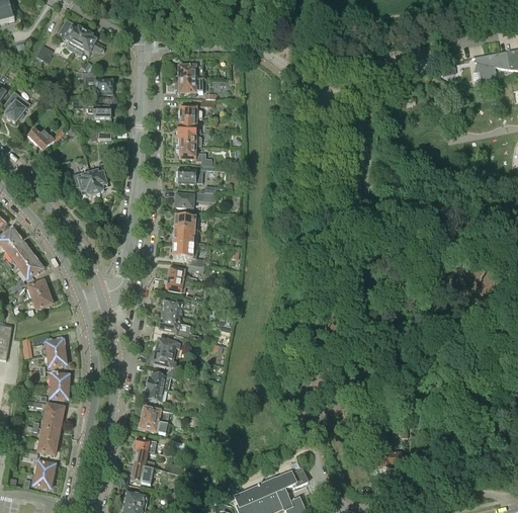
[(0,0),(0,20),(14,17),(9,0),(0,0)]
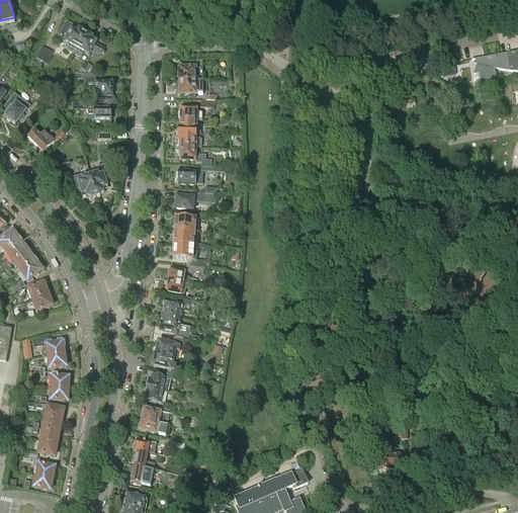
[(73,51),(85,28),(66,17),(58,33),(70,40),(66,47),(73,51)]
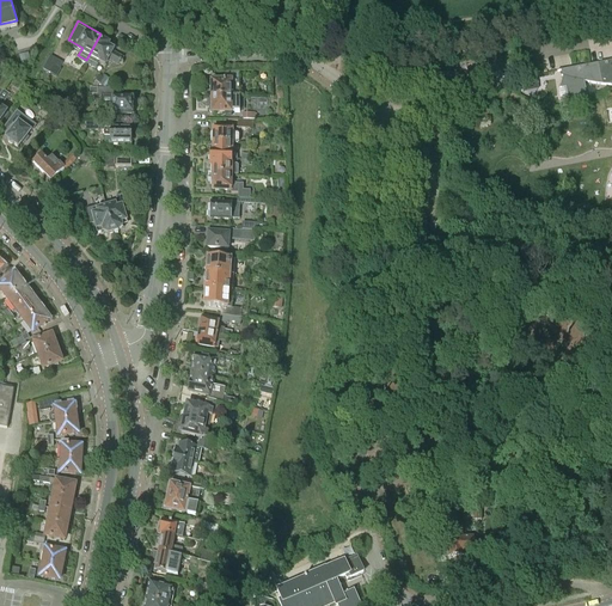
[(101,34),(86,60),(95,65),(99,57),(105,61),(109,55),(118,60),(122,53),(114,47),(115,44),(109,41),(110,38),(101,34)]
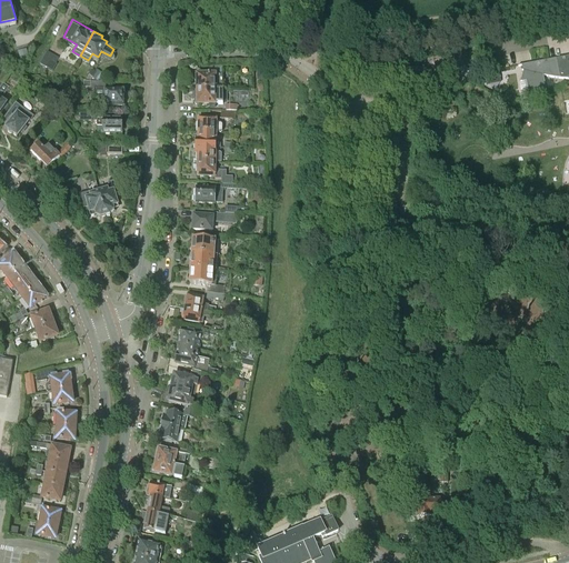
[(40,60),(47,63),(52,67),(57,59),(56,59),(58,53),(47,47),(40,60)]
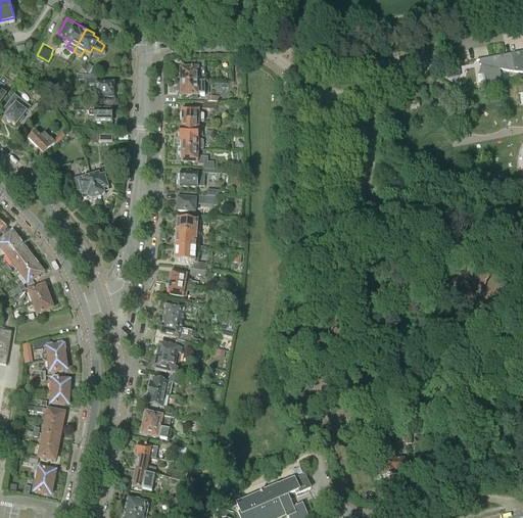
[(483,61),(478,72),(483,71),(485,82),(502,79),(500,65),(512,67),(518,68),(522,68),(522,67),(520,67),(522,62),(522,47),(506,50),(476,56),(477,56),(480,60),(483,61)]
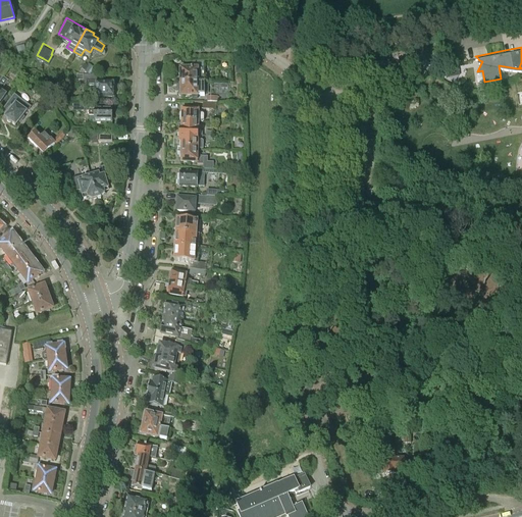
[(88,68),(90,69),(94,63),(90,60),(88,62),(84,60),(82,64),(80,66),(83,69),(85,67),(87,69),(88,68)]
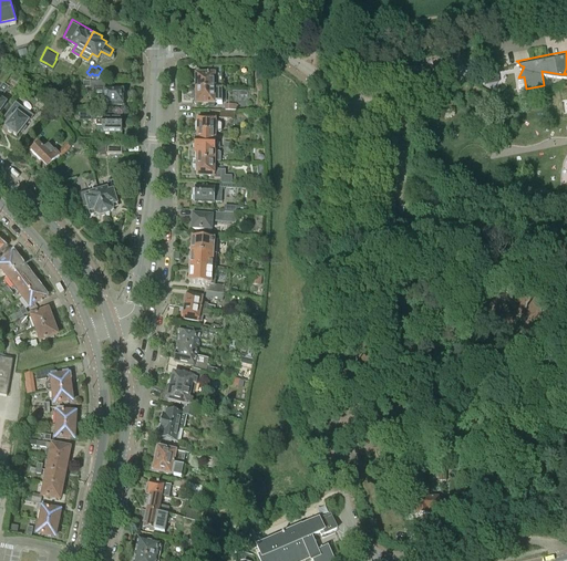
[(487,80),(496,78),(495,75),(497,75),(496,69),(485,71),(487,80)]
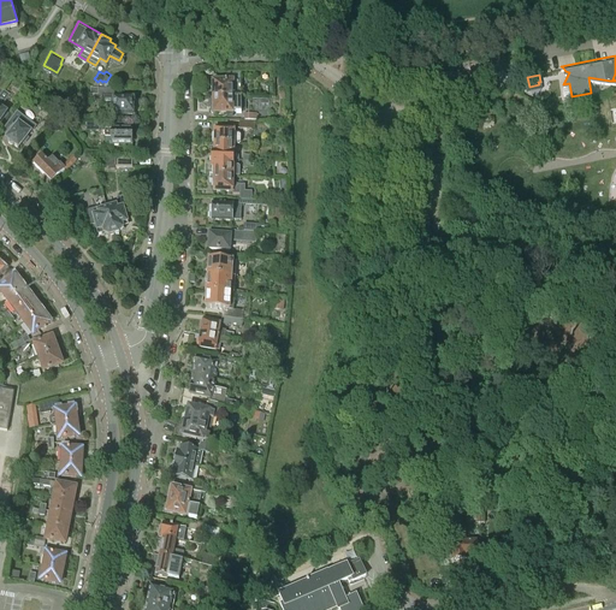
[(213,93),(234,93),(241,92),(241,76),(213,76),(213,93)]
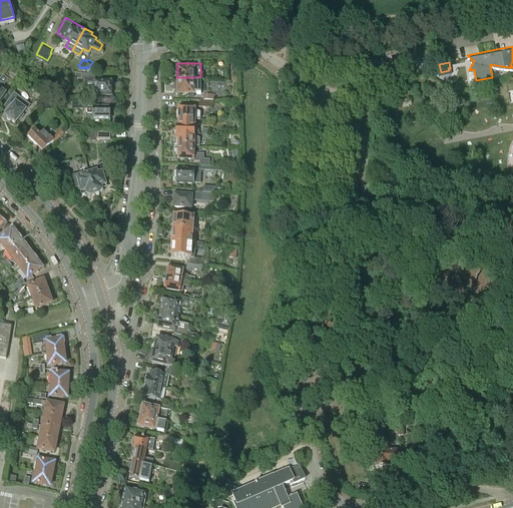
[(94,75),(84,75),(84,84),(89,84),(89,92),(94,92),(94,91),(111,91),(111,78),(94,77),(94,75)]
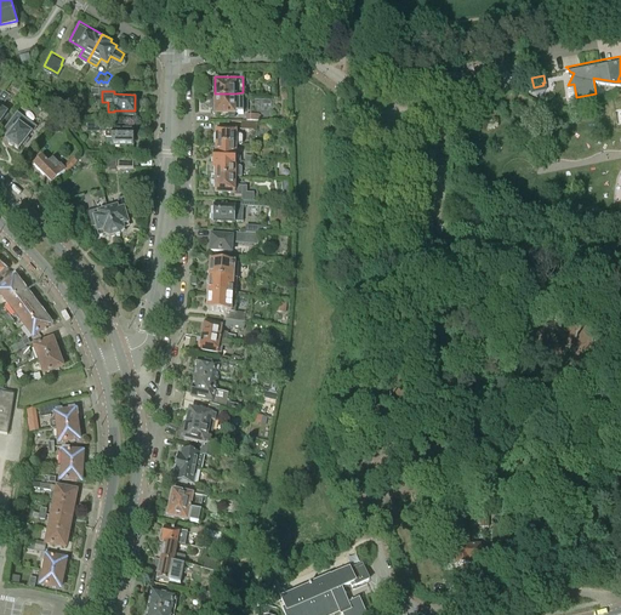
[(243,110),(243,92),(235,94),(215,94),(215,110),(243,110)]
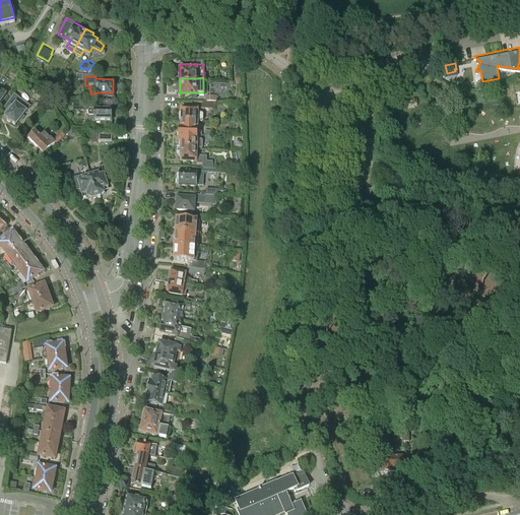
[(5,114),(6,115),(6,117),(8,118),(10,118),(15,121),(28,105),(18,97),(5,114)]
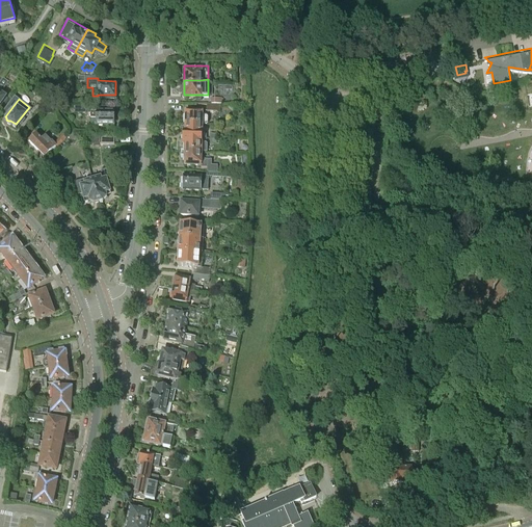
[(207,100),(207,103),(206,108),(214,108),(214,107),(219,107),(220,100),(207,100)]
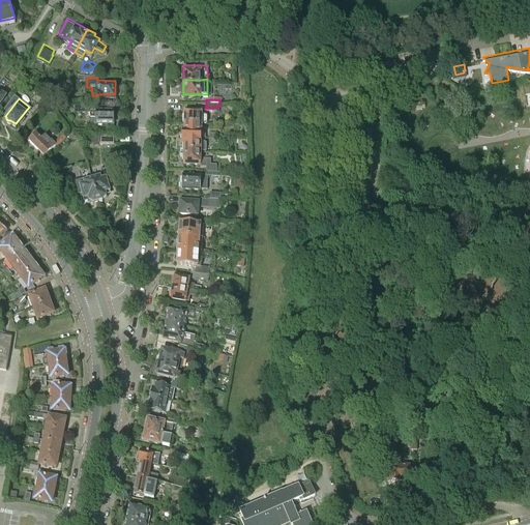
[(114,107),(96,107),(96,101),(74,101),(74,108),(90,108),(90,114),(95,114),(95,119),(114,119),(116,117),(116,114),(114,113),(114,107)]
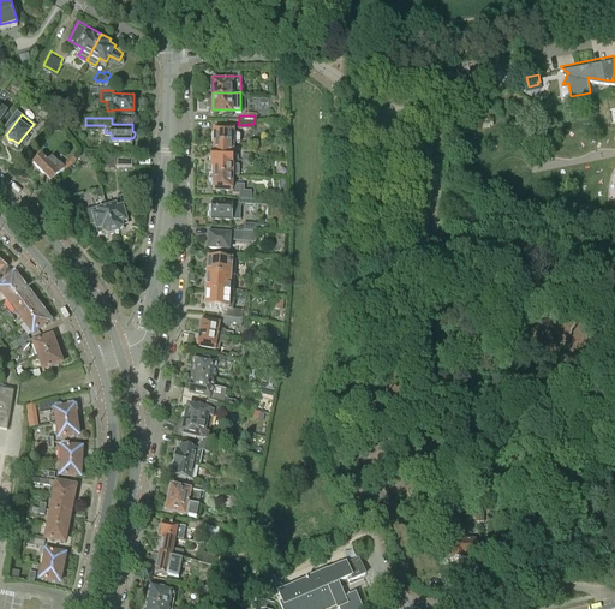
[(214,141),(233,141),(233,139),(238,139),(239,137),(239,130),(238,129),(233,129),(233,124),(214,124),(214,141)]
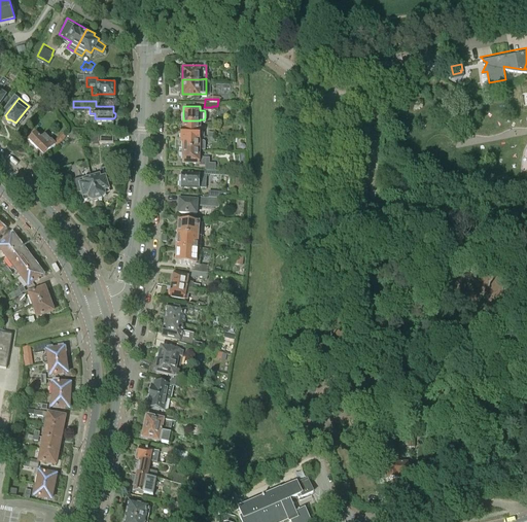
[(200,120),(183,120),(183,126),(181,126),(180,132),(200,133),(204,133),(204,129),(203,127),(200,127),(200,120)]
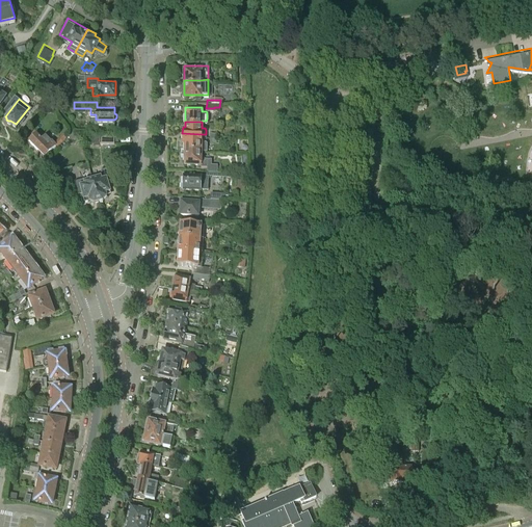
[(56,141),(54,140),(46,131),(42,135),(36,130),(34,132),(32,131),(30,134),(30,136),(29,137),(38,148),(36,150),(42,155),(56,141)]
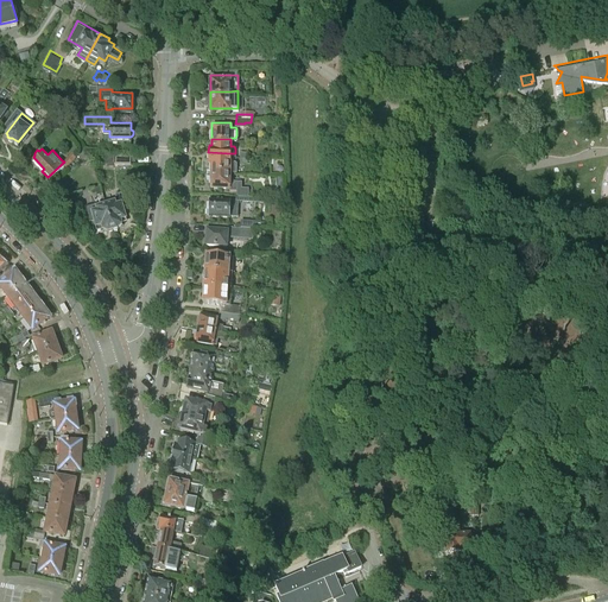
[(62,160),(64,162),(65,164),(76,153),(71,150),(62,160)]
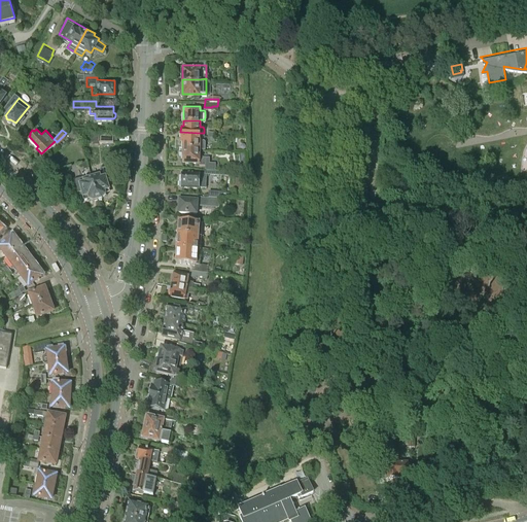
[(200,133),(180,132),(180,139),(183,139),(182,146),(200,146),(205,146),(205,138),(204,137),(200,137),(200,133)]
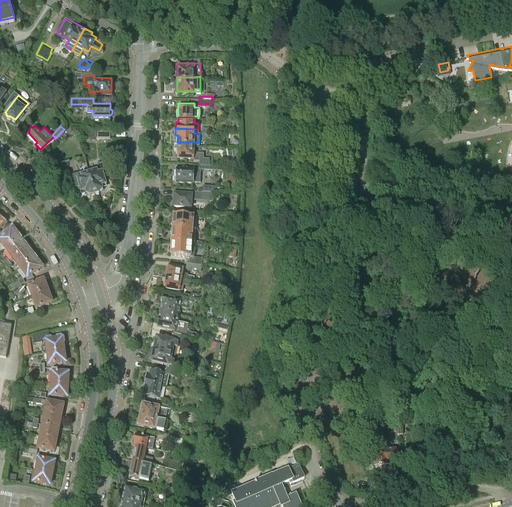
[(203,149),(193,149),(194,142),(177,142),(177,155),(193,155),(193,157),(199,157),(199,161),(209,162),(209,155),(203,155),(203,149)]
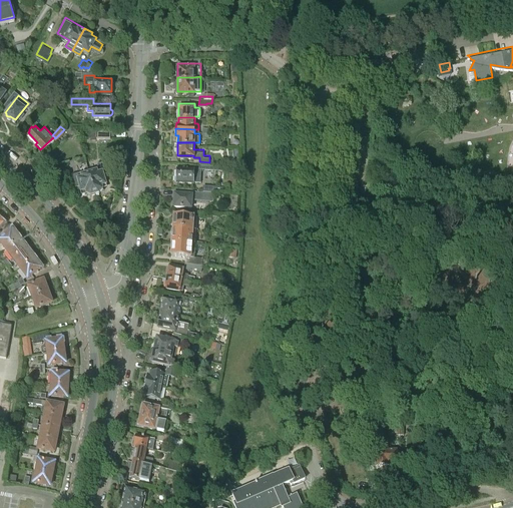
[(96,167),(89,169),(95,191),(99,189),(102,186),(101,183),(106,182),(104,174),(105,174),(104,159),(97,160),(98,166),(96,167)]
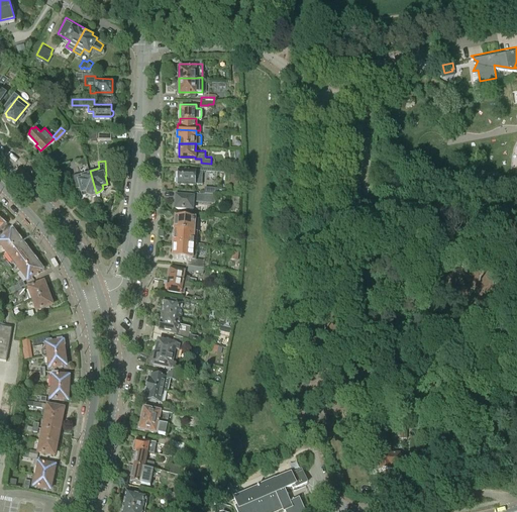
[(201,164),(201,167),(196,167),(196,166),(178,166),(178,174),(176,175),(176,179),(178,180),(178,181),(195,182),(195,180),(199,180),(199,173),(202,173),(202,167),(223,169),(224,165),(210,164),(201,164)]
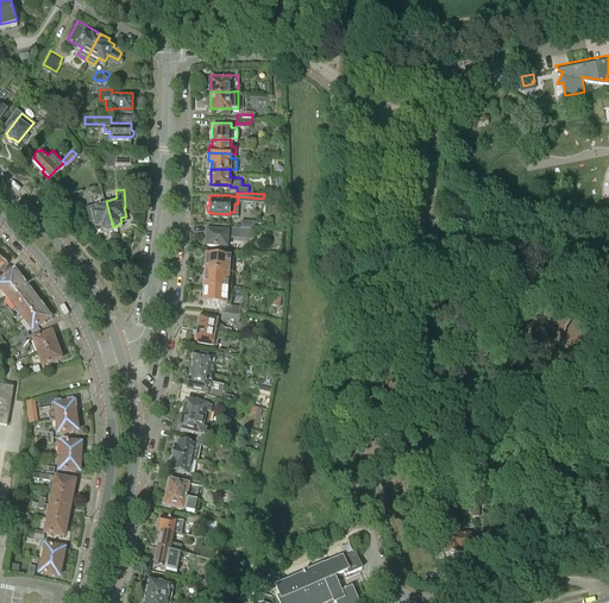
[(96,200),(85,203),(89,218),(94,217),(96,225),(102,224),(104,226),(107,228),(113,227),(106,201),(96,203),(96,200)]
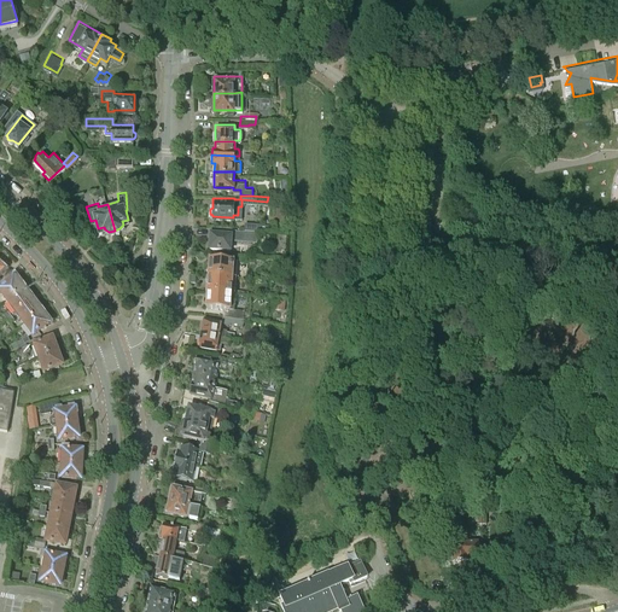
[(257,227),(244,227),(232,226),(231,225),(209,223),(209,229),(210,229),(209,245),(231,246),(231,237),(235,238),(235,235),(257,237),(257,227)]
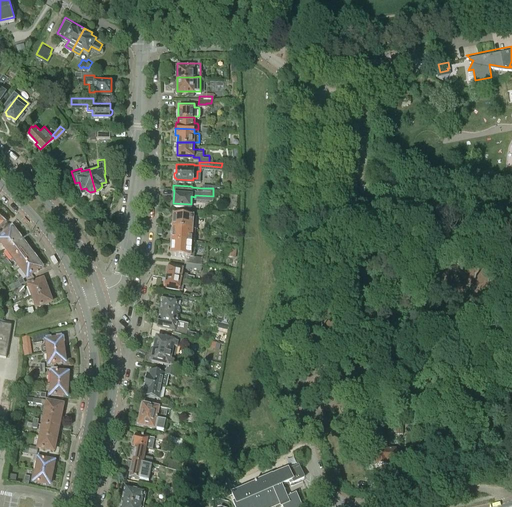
[(173,211),(172,225),(195,226),(196,213),(193,212),(173,211)]
